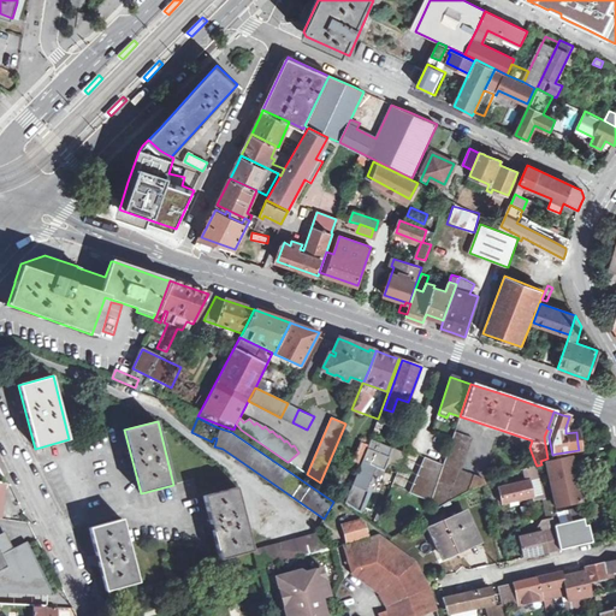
[(431,502),(436,510),(444,505),(452,499),(463,495),(472,491),(483,486),(485,484),(483,479),(461,471),(472,438),(455,432),(443,465),(431,501),(431,502)]
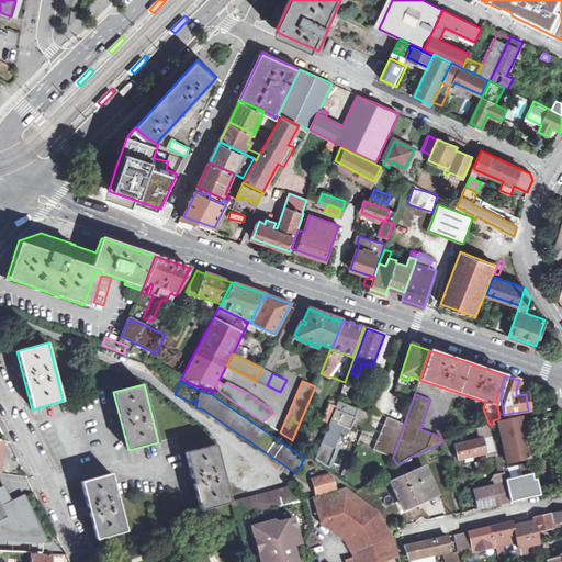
[(557,408),(555,400),(532,403),(527,405),(528,411),(531,413),(557,408)]
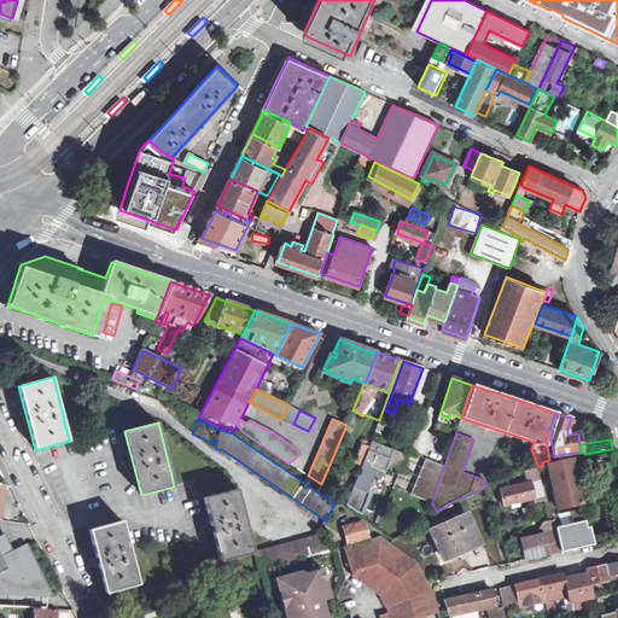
[(392,450),(371,441),(368,447),(361,468),(347,506),(361,514),(369,493),(367,493),(377,470),(385,472),(388,465),(390,459),(389,459),(392,450)]
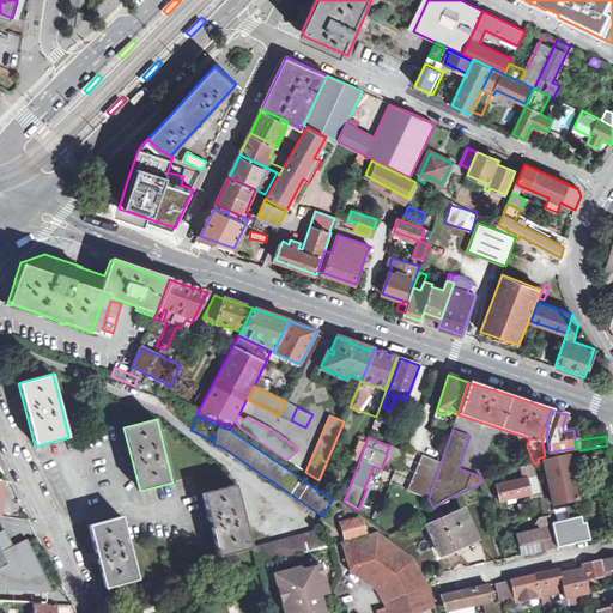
[(365,443),(358,441),(351,461),(358,465),(365,443)]
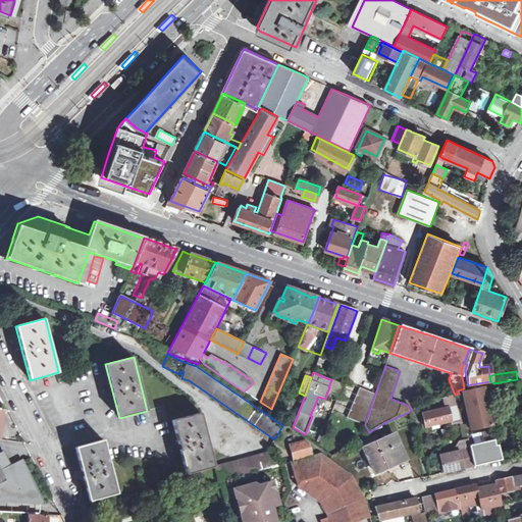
[(344,384),(331,380),(328,387),(329,387),(327,393),(338,397),(344,384)]
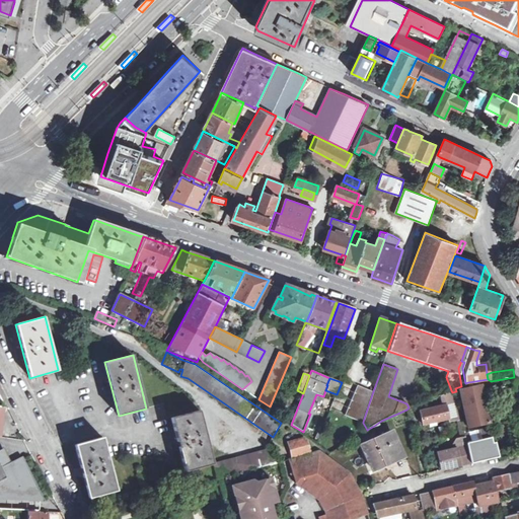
[(465,383),(465,384),(464,384),(465,389),(460,390),(463,402),(468,428),(488,423),(483,397),(480,386),(469,388),(468,382),(465,383)]
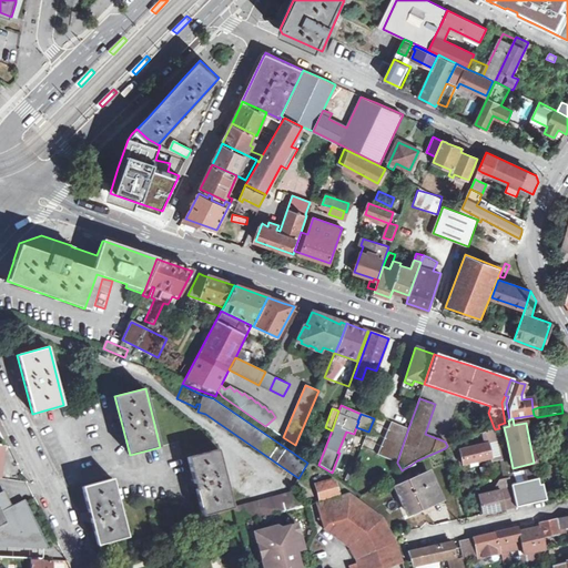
[(408,428),(391,421),(377,454),(397,463),(397,462),(408,428)]
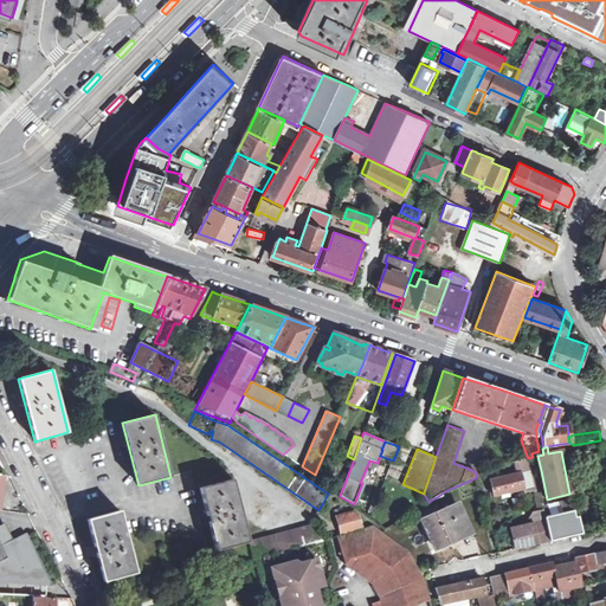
[(536,472),(533,457),(528,458),(527,456),(520,459),(522,472),(492,478),(495,484),(496,494),(526,487),(527,491),(534,490),(540,489),(536,472)]
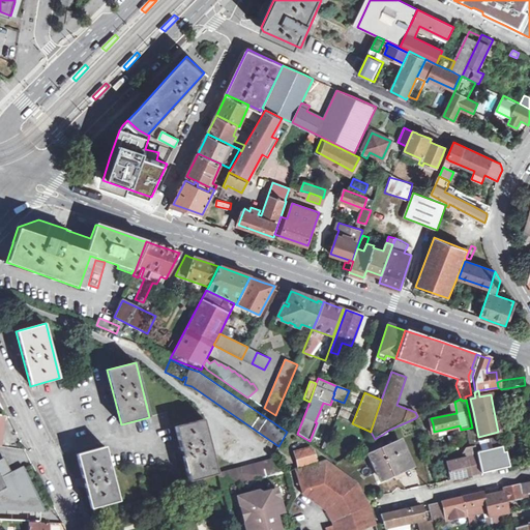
[(204,419),(175,427),(189,480),(218,473),(204,419)]
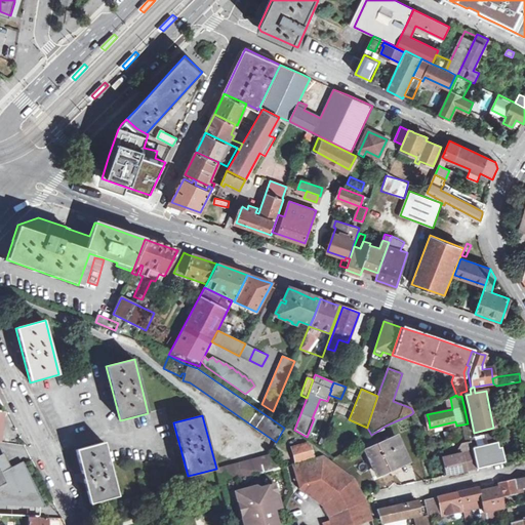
[(494,433),(471,439),(473,450),(473,453),(477,469),(505,462),(501,448),(497,448),(494,433)]
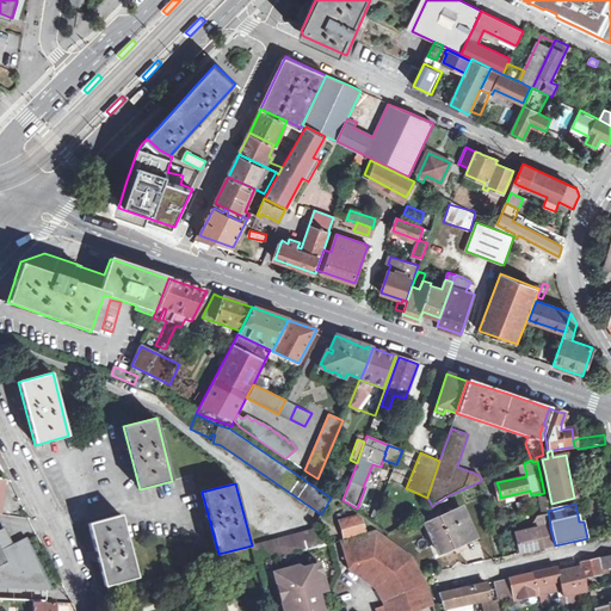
[(439,556),(480,538),(466,506),(425,523),(439,556)]
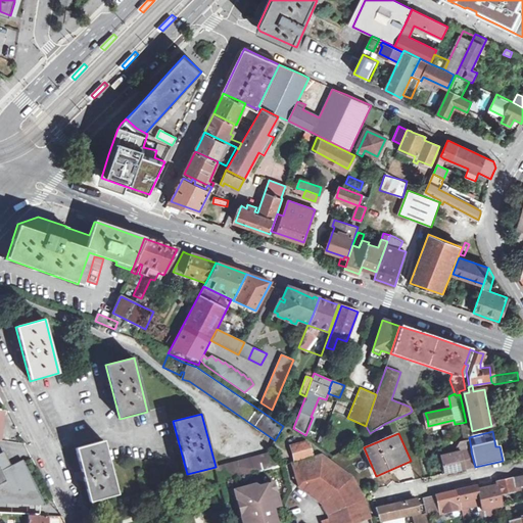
[(103,441),(75,447),(82,472),(89,502),(117,494),(103,441)]
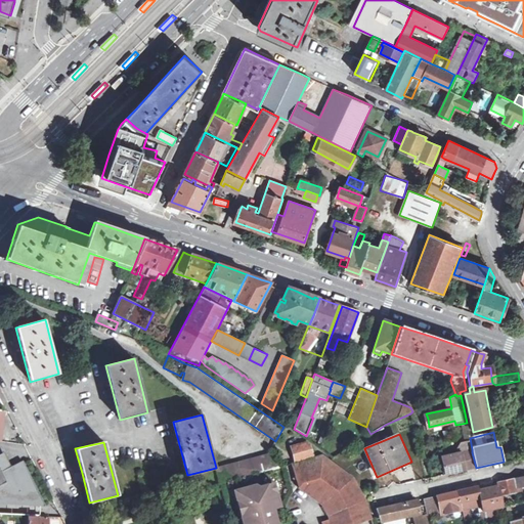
[(308,443),(292,447),(295,462),(313,457),(310,445),(308,443)]
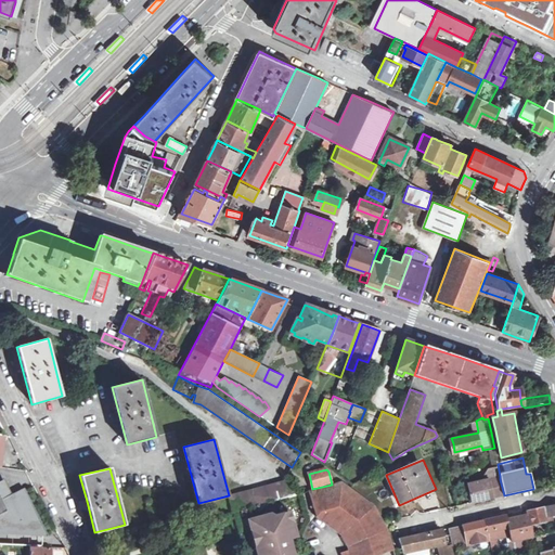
[(472,503),(504,495),(500,479),(500,476),(467,482),(472,503)]
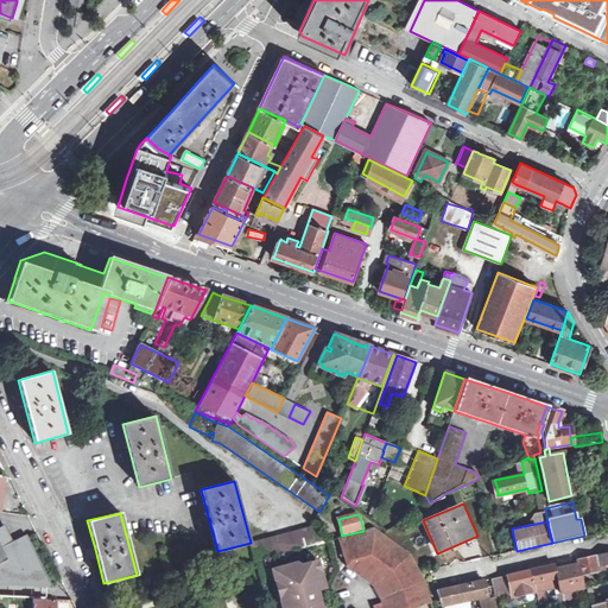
[(314,526),(251,543),(254,561),(324,542),(314,526)]
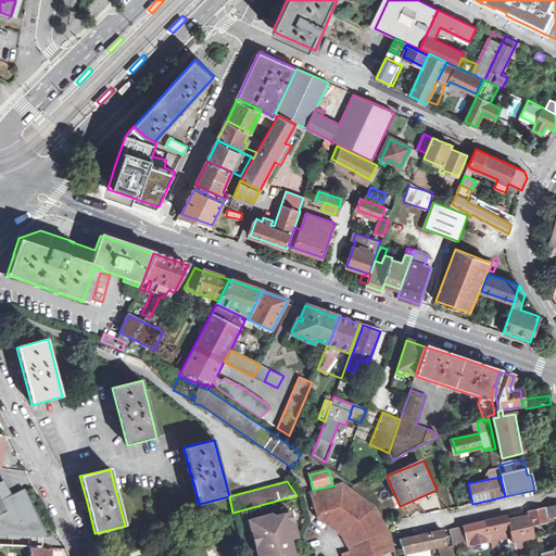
[(344,483),(310,492),(316,517),(342,535),(348,547),(349,551),(341,554),(341,555),(378,555),(394,551),(388,530),(378,514),(376,506),(344,483)]
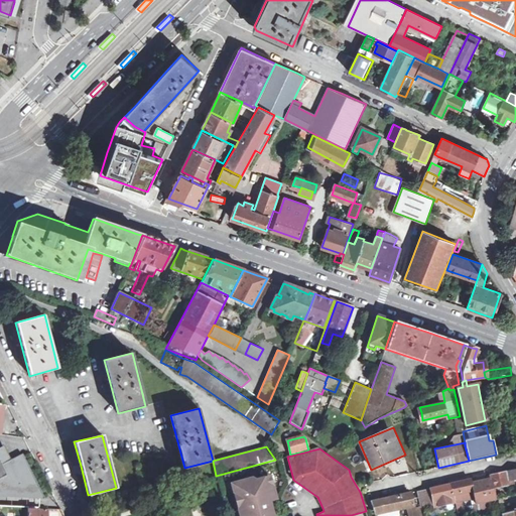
[(22,454),(0,464),(0,465),(5,475),(0,477),(0,506),(26,508),(39,509),(39,508),(40,508),(40,507),(39,507),(39,502),(39,496),(41,496),(42,495),(42,493),(33,476),(22,454)]
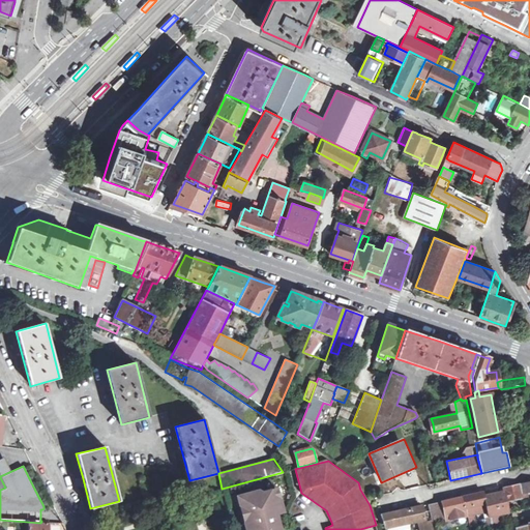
[(520,484),(503,489),(503,492),(484,496),(488,510),(489,518),(490,517),(507,513),(506,509),(502,509),(501,499),(504,498),(511,496),(512,499),(520,498),(519,493),(521,492),(522,496),(525,496),(524,492),(529,490),(529,480),(519,483),(520,484)]
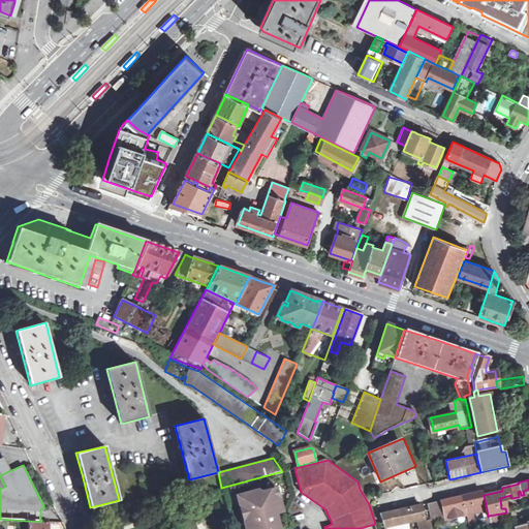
[(274,489),(238,496),(240,505),(243,504),(245,512),(243,514),(246,528),(279,528),(278,523),(283,522),(280,510),(282,510),(278,496),(275,497),(274,489)]
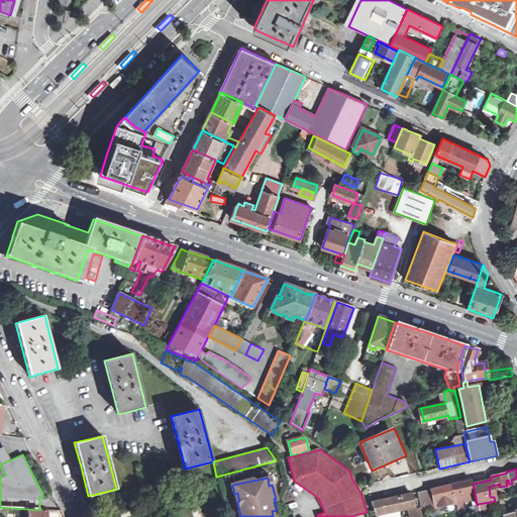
[(461,502),(476,498),(473,484),(472,480),(451,485),(455,505),(457,513),(460,513),(459,511),(463,510),(461,502)]
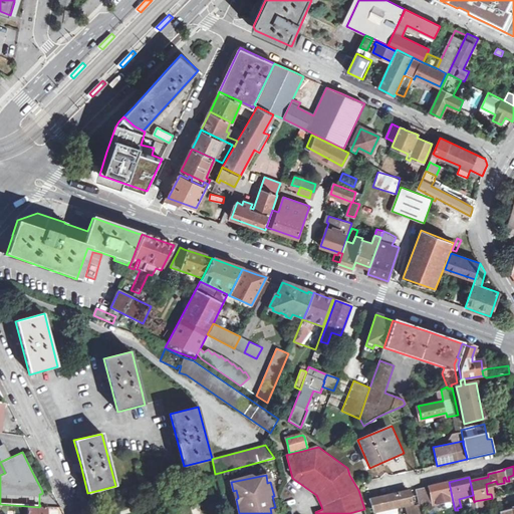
[(158,482),(150,485),(152,492),(160,489),(158,482)]
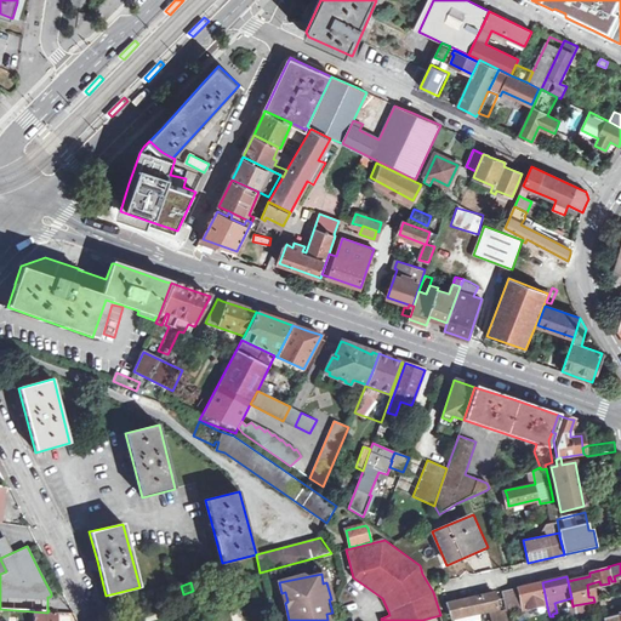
[(547,607),(542,582),(516,588),(508,590),(502,591),(506,610),(512,609),(520,608),(520,611),(547,607)]
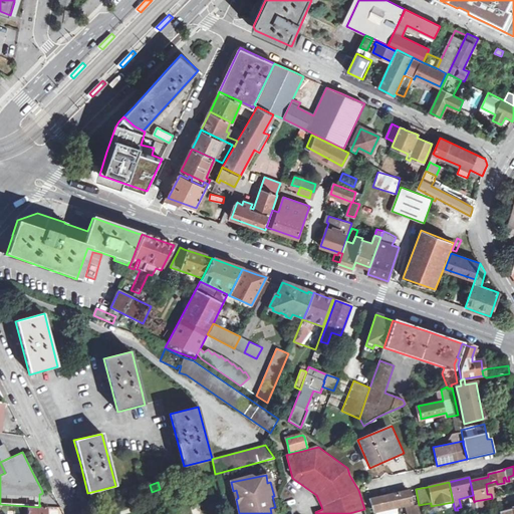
[(412,503),(410,491),(369,500),(372,509),(373,511),(412,503)]
